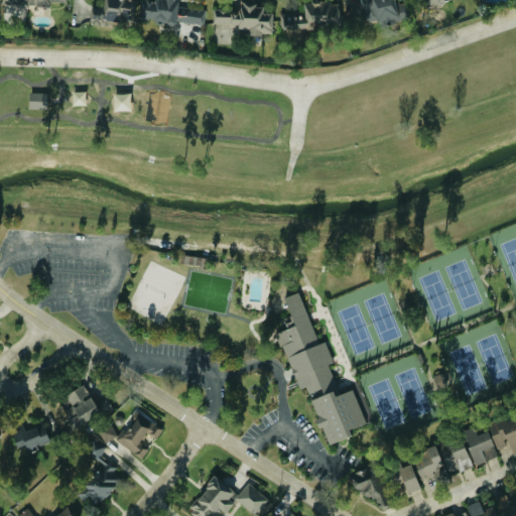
[(90,22),(133,26),(136,1),(130,0),(104,0),(104,10),(91,9),(90,22)]
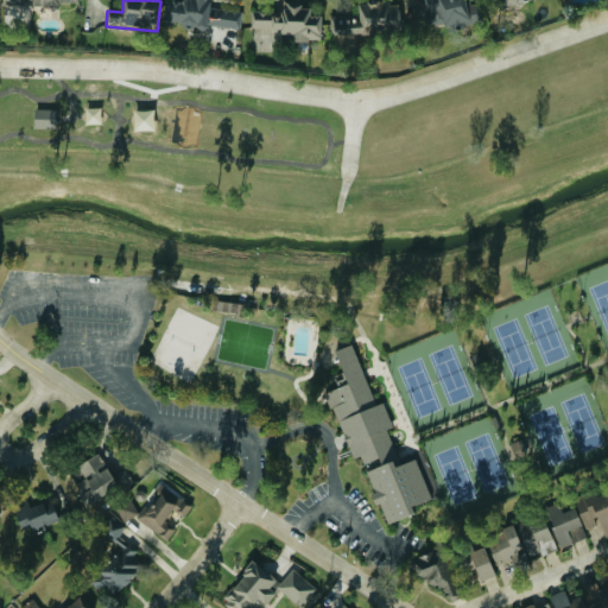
[(244,12),(211,8),(211,0),(183,0),(183,2),(165,1),(164,24),(206,29),(207,25),(241,29),(244,12)]
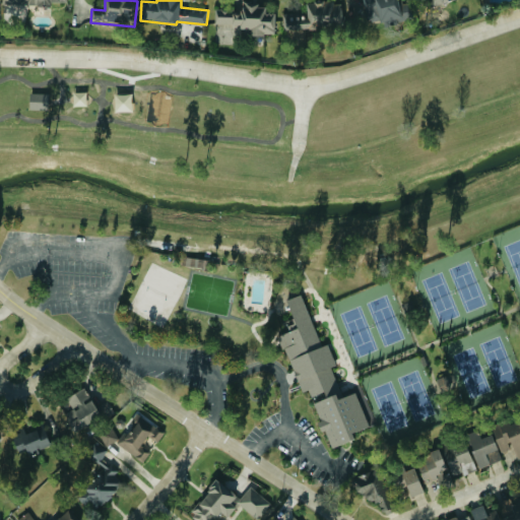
[(274,36),(274,14),(265,13),(265,7),(257,7),(257,0),(241,0),(241,10),(216,9),(216,27),(250,27),(250,36),(274,36)]
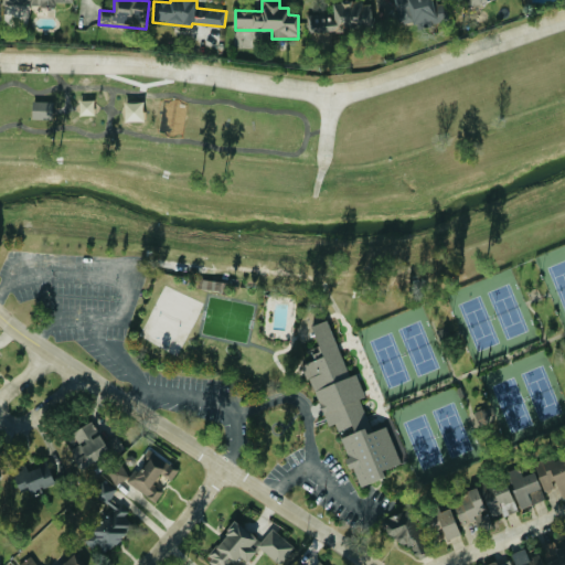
[(429,0),(392,0),(391,20),(443,25),(445,4),(430,2),(429,0)]
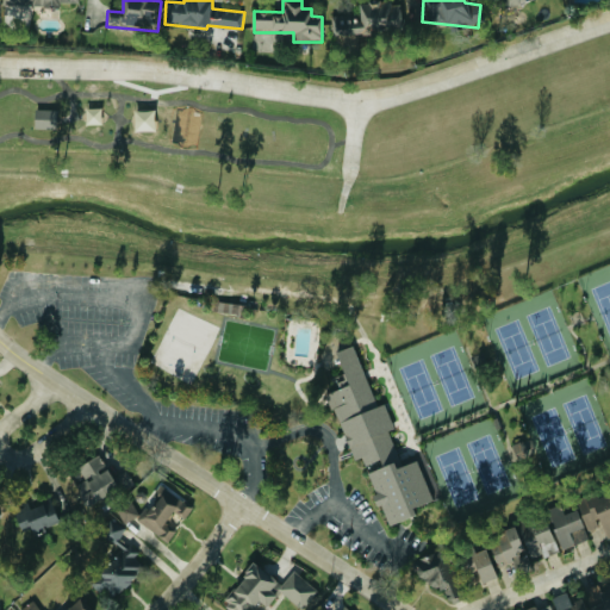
[(334,16),(335,37),(403,35),(402,2),(358,5),(358,14),(334,16)]
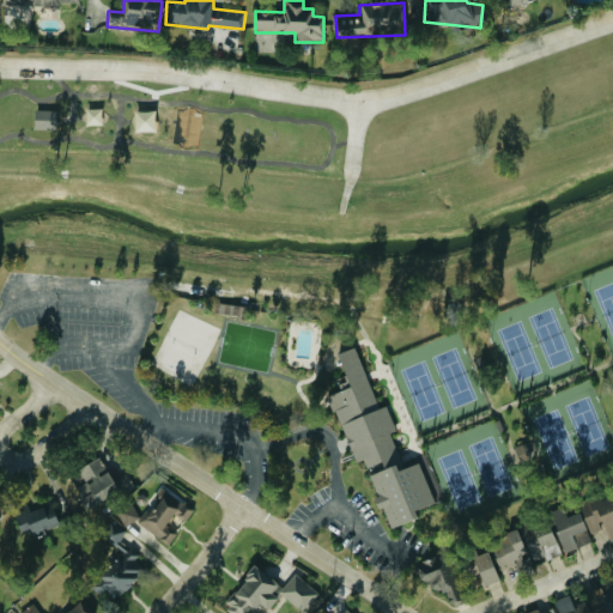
[(434,503),(419,461),(404,467),(392,432),(396,431),(387,405),(377,408),(356,346),(335,353),(345,377),(335,381),(340,392),(333,395),(359,473),(369,471),(388,528),(416,519),(412,510),(434,503)]
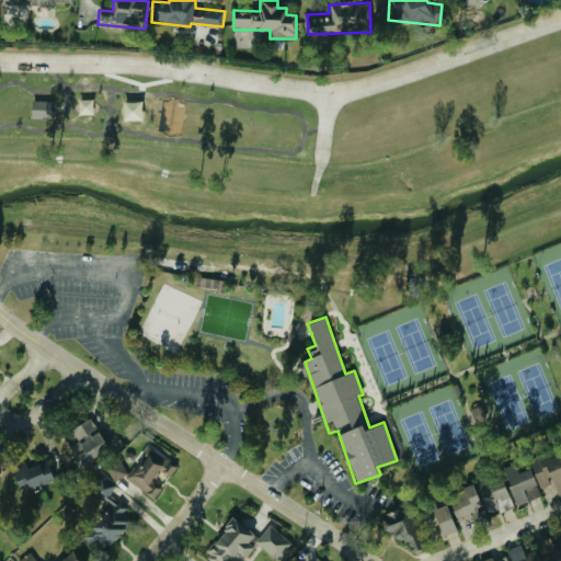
[(487,419),(481,405),(470,410),(477,423),(487,419)]
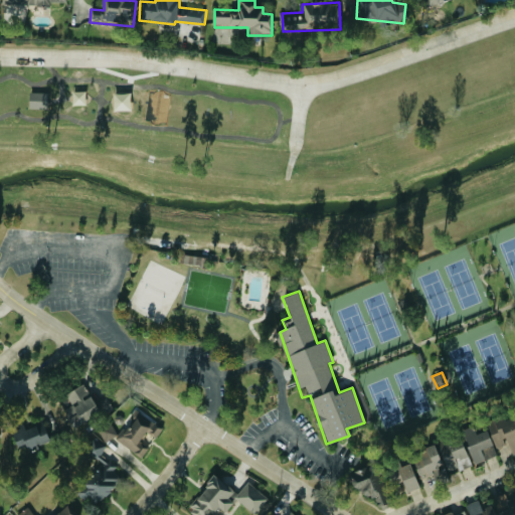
[(66,392),(72,407),(64,410),(71,426),(99,415),(86,384),(66,392)]
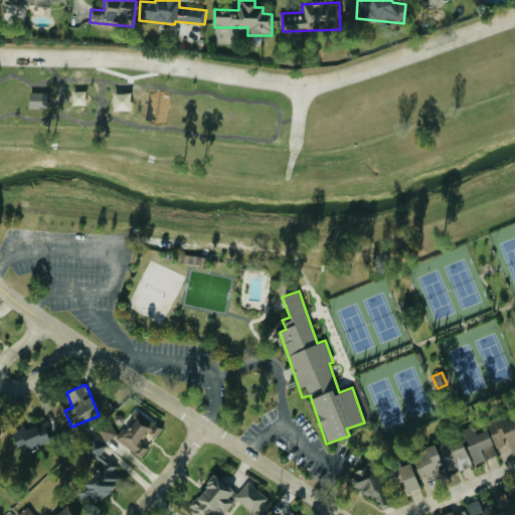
[(355,394),(365,421),(371,419),(361,392),(355,394)]
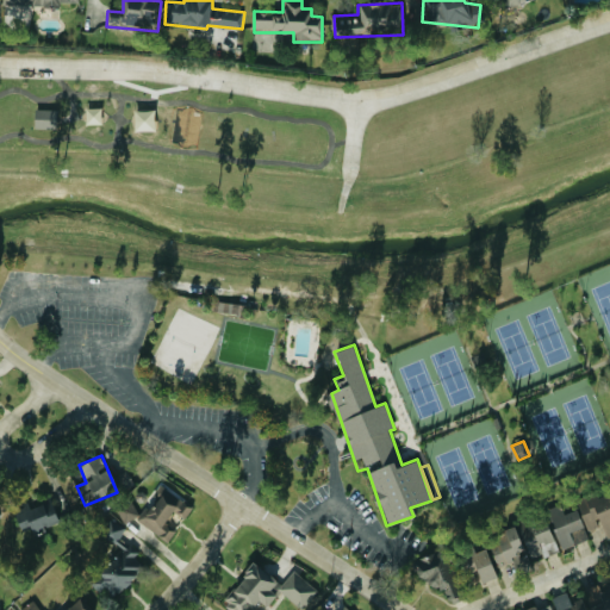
[(139,524),(167,540),(179,520),(184,522),(192,506),(161,487),(139,524)]
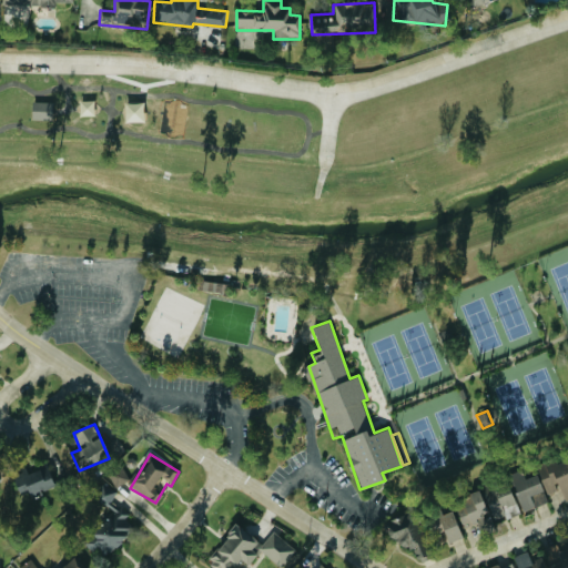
[(560,489),(566,501),(567,500),(567,468),(563,456),(536,468),(548,495),(560,489)]
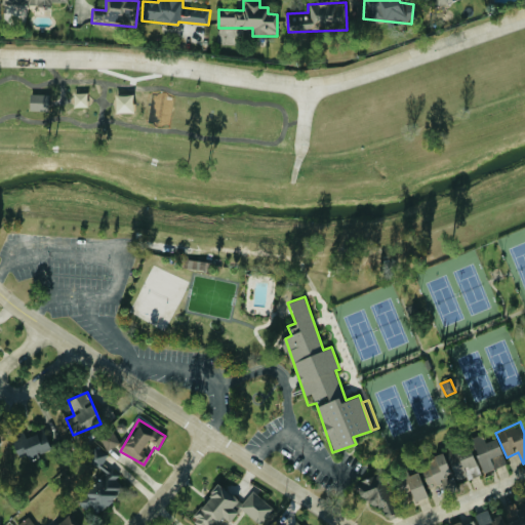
[(17,458),(54,446),(48,429),(24,437),(23,434),(10,438),(17,458)]
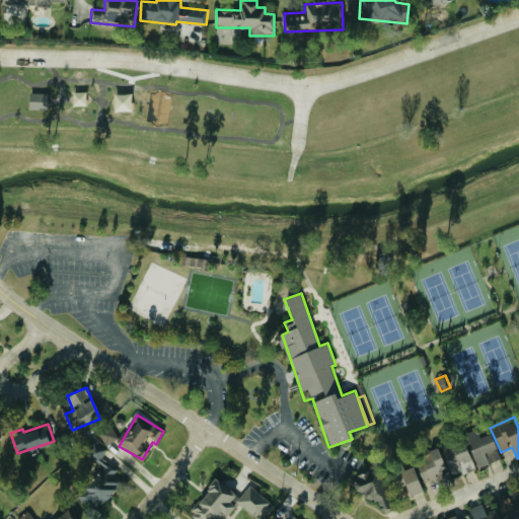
[(77,500),(95,508),(103,502),(106,496),(114,491),(119,479),(115,474),(118,469),(100,461),(106,449),(102,443),(107,445),(120,437),(110,425),(91,438),(83,455),(88,463),(86,467),(89,472),(77,500)]
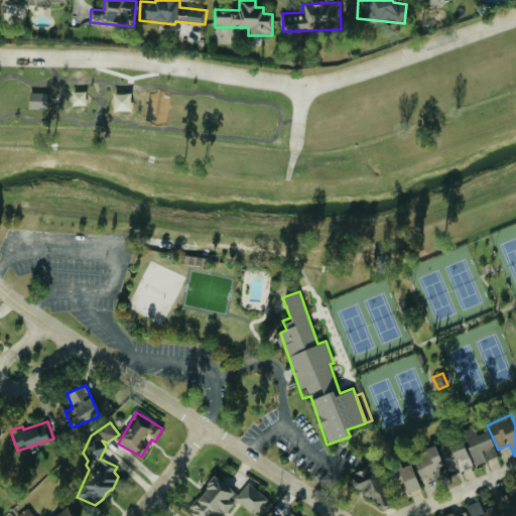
[(475,465),(497,457),(487,430),(477,434),(474,426),(462,430),(475,465)]
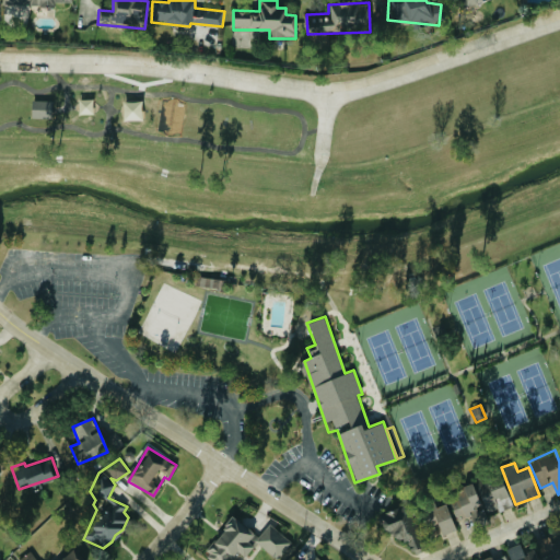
[(455,489),(468,528),(489,521),(487,515),(511,506),(500,474),(455,489)]
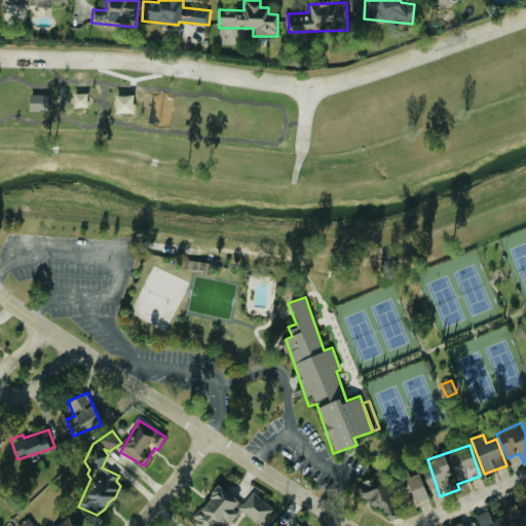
[(401,495),(410,492),(414,502),(426,498),(418,473),(396,480),(401,495)]
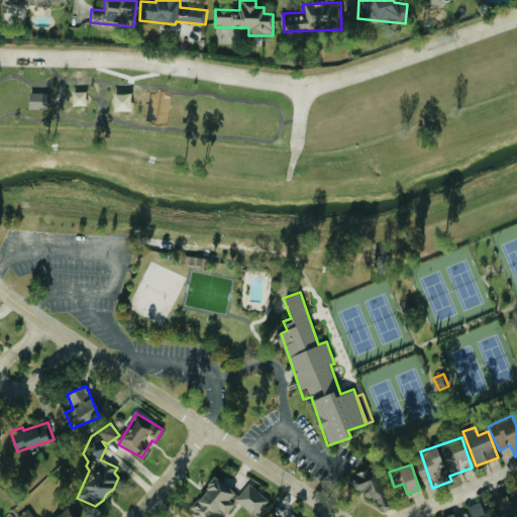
[(373,496),(379,508),(390,503),(376,474),(371,477),(367,469),(350,477),(363,501),(373,496)]
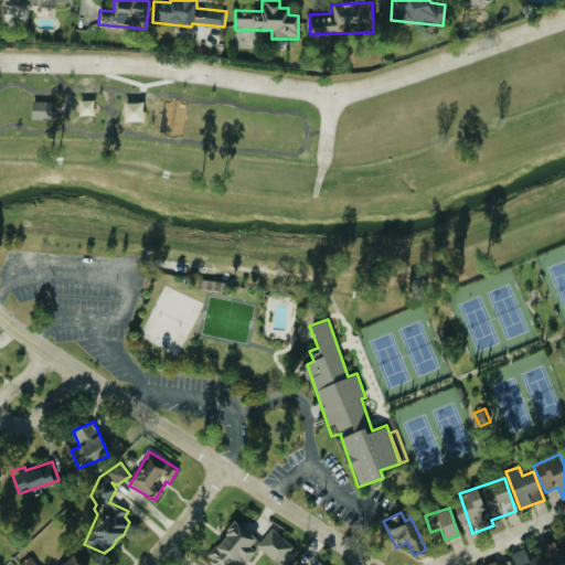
[(262,542),(234,521),(208,556),(219,564),(243,564),(257,546),(280,564),(295,546),(272,529),(262,542)]
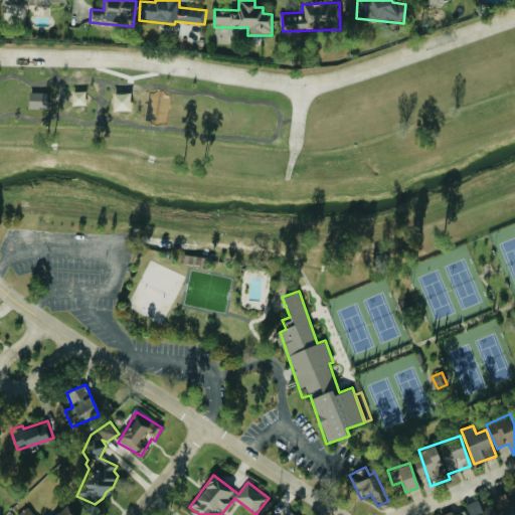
[(77,514),(65,503),(53,514),(77,514)]
